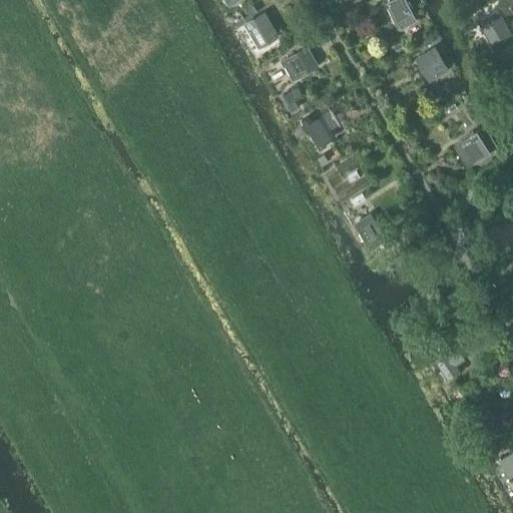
[(406,0),(390,0),(388,1),(390,6),(388,7),(398,27),(400,26),(401,28),(410,24),(411,26),(417,23),(416,21),(417,20),(411,8),(413,7),(409,0),(407,1),(406,0)]
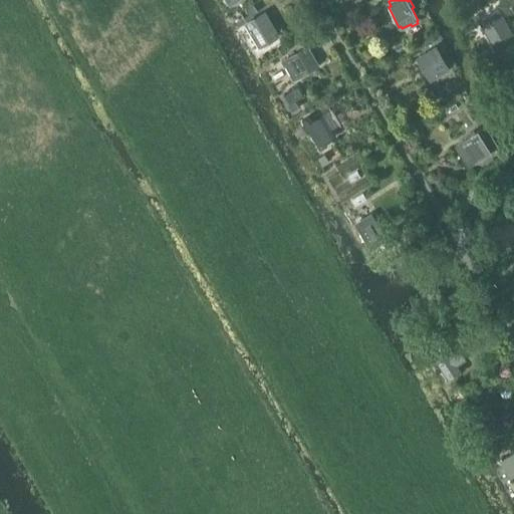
[(253,4),(245,9),(250,17),(258,11),(253,4)]
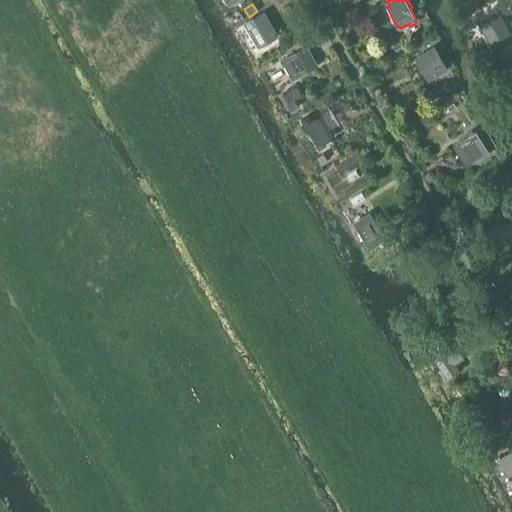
[(486,22),(479,26),(494,51),(511,39),(511,34),(496,7),(482,15),(486,22)]
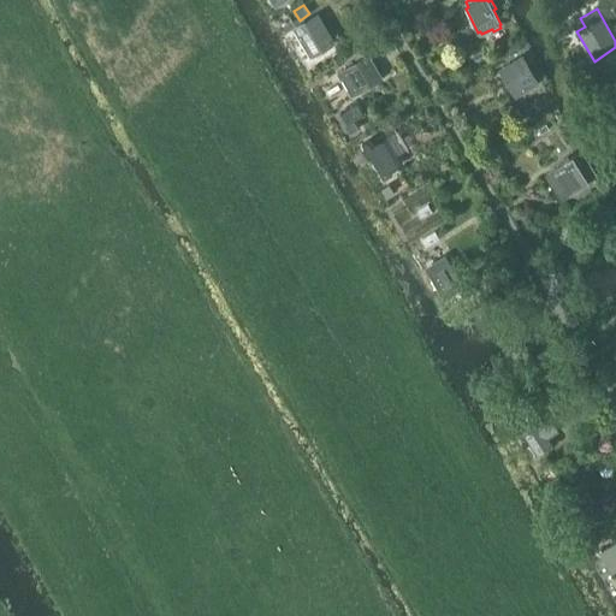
[(318,12),(292,27),(311,58),(336,42),(318,12)]
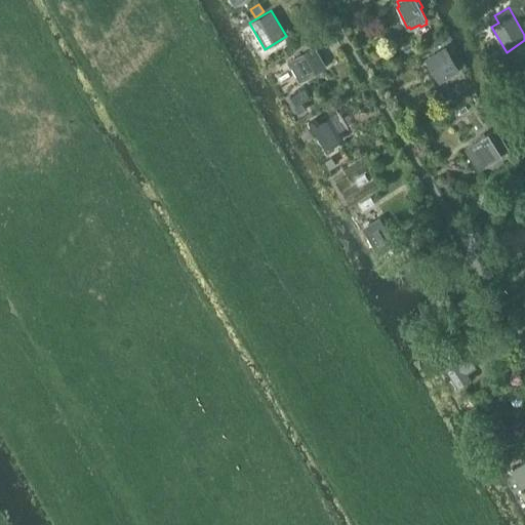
[(315,45),(286,62),(287,64),(299,83),(327,67),(316,47),(315,45)]
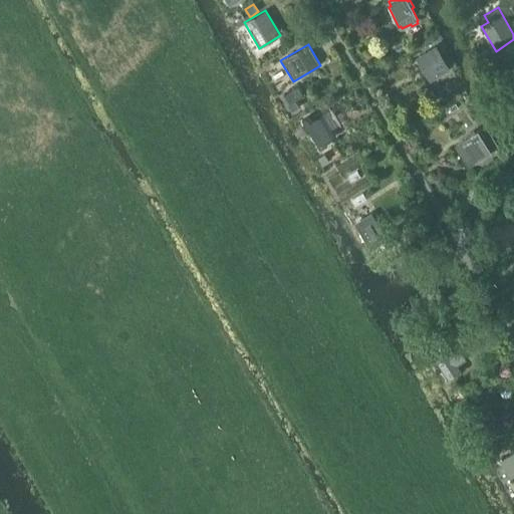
[(411,51),(408,45),(399,50),(402,55),(411,51)]
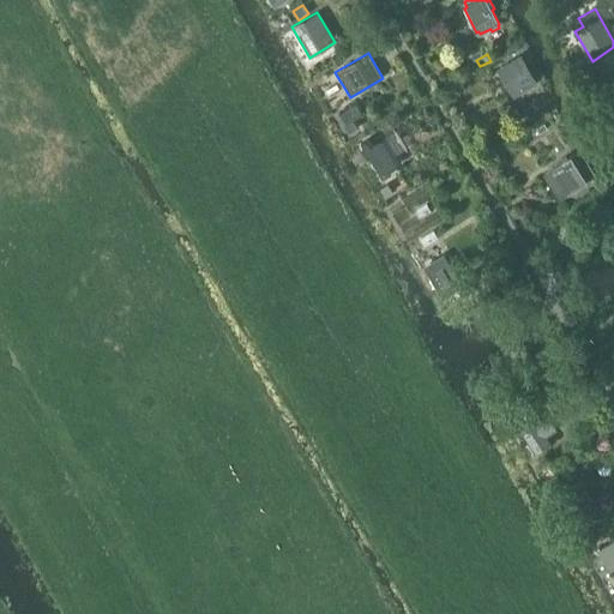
[(521,55),(498,68),(515,97),(537,84),(521,55)]
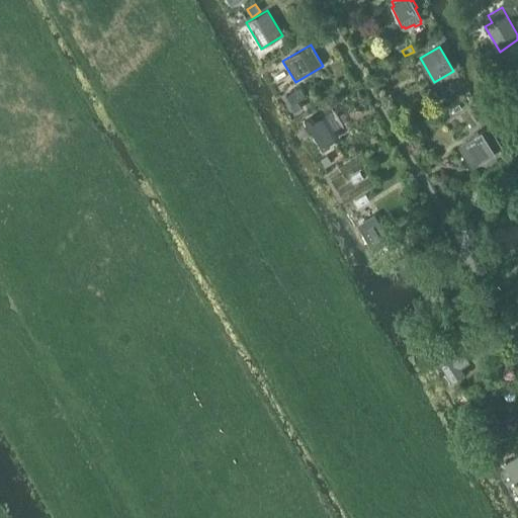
[(297,101),(290,105),(294,112),(301,108),(297,101)]
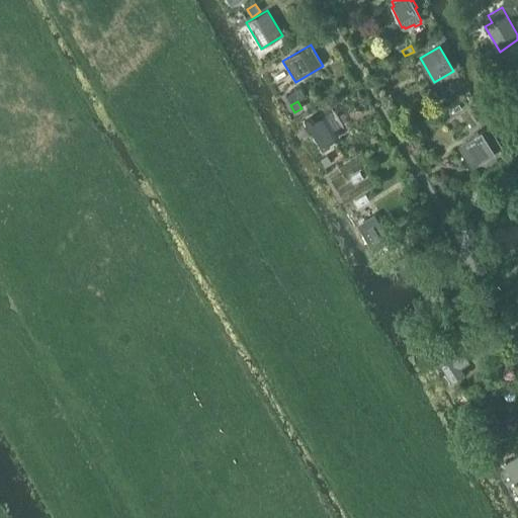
[(458,103),(451,107),(456,115),(463,111),(458,103)]
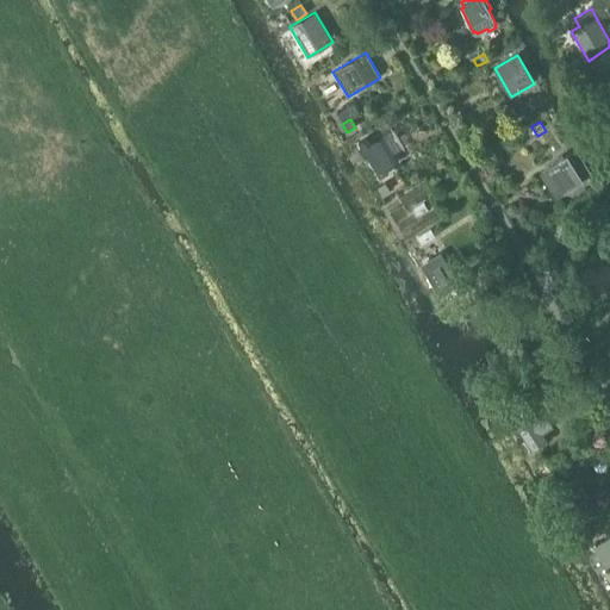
[(367,137),(358,142),(380,178),(388,173),(386,168),(398,161),(391,150),(383,136),(371,143),(367,137)]
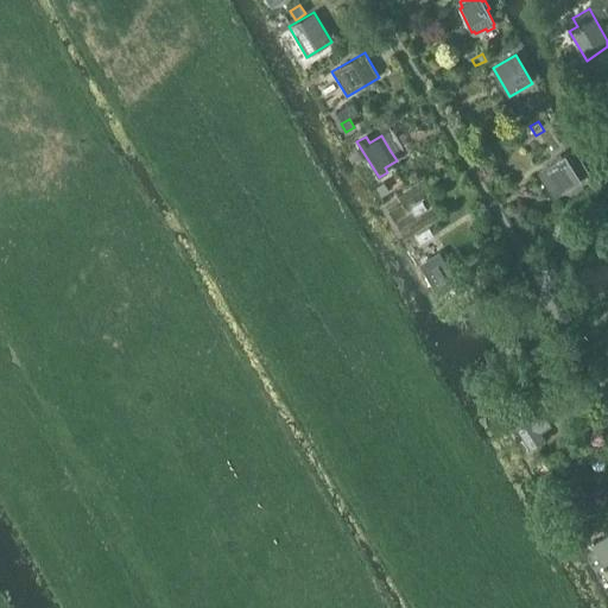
[(557,160),(545,168),(562,194),(581,182),(565,156),(563,157),(561,153),(555,157),(557,160)]
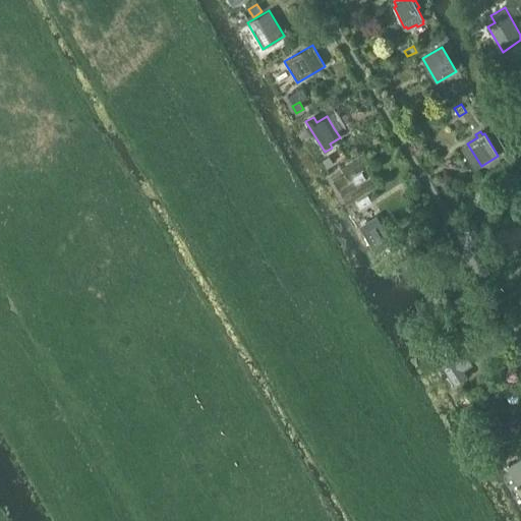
[(329,156),(323,160),(328,168),(334,164),(329,156)]
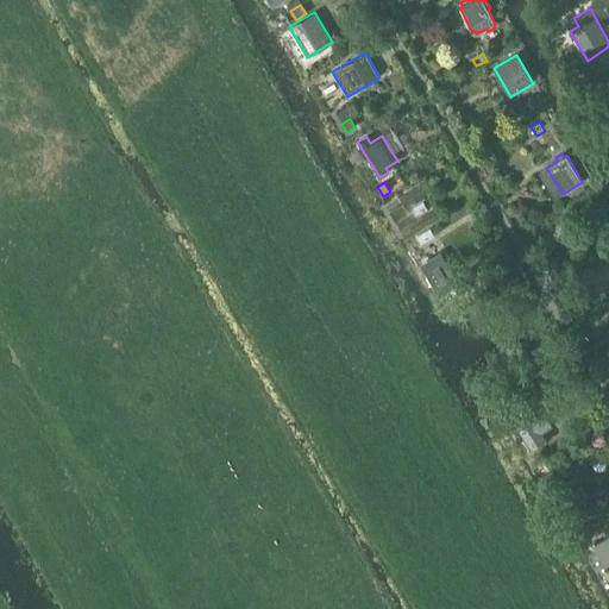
[(440,251),(420,264),(421,268),(439,295),(459,283),(443,255),(440,251)]
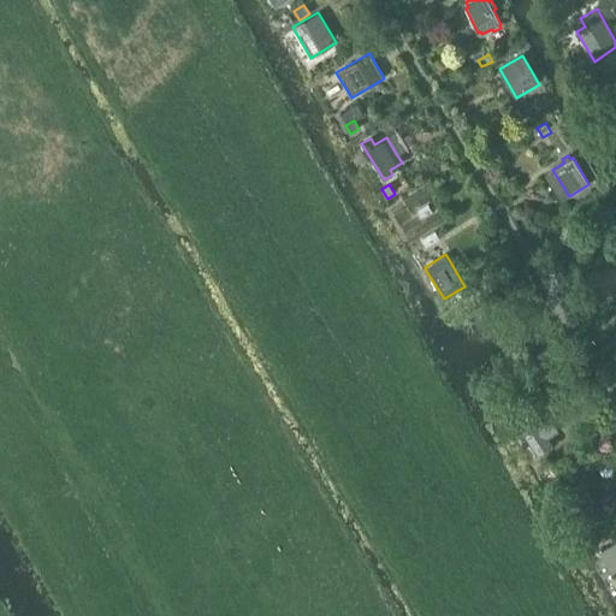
[(491,273),(486,265),(473,272),(478,280),(491,273)]
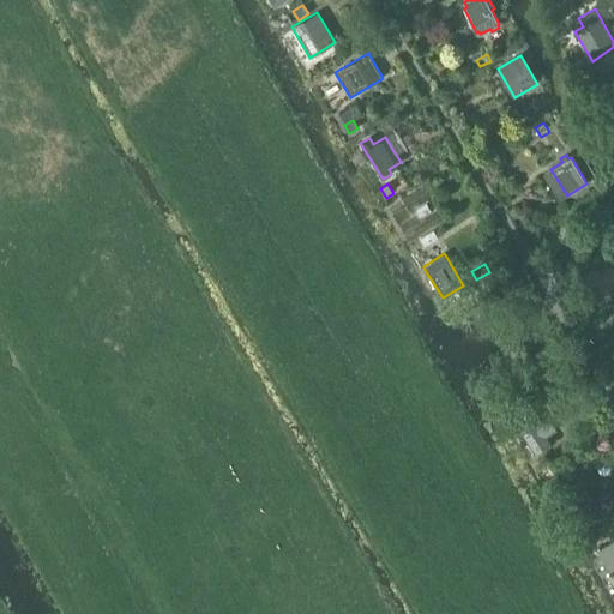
[(534,415),(518,426),(535,452),(551,443),(546,435),(558,428),(548,415),(537,422),(534,415)]
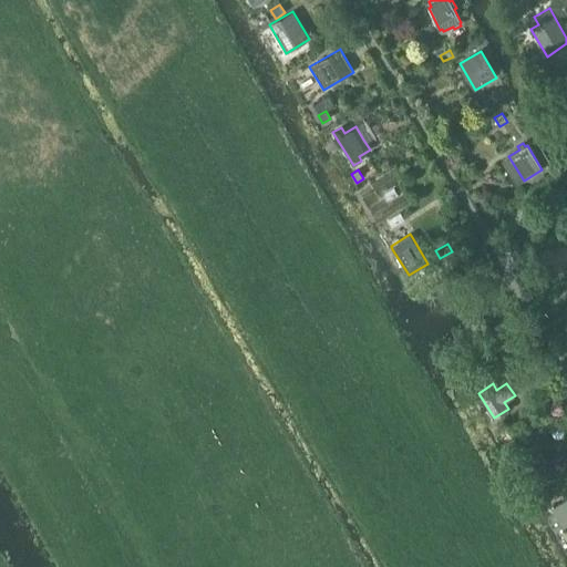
[(566,498),(553,507),(549,509),(553,514),(555,513),(566,534),(566,533),(566,498)]
